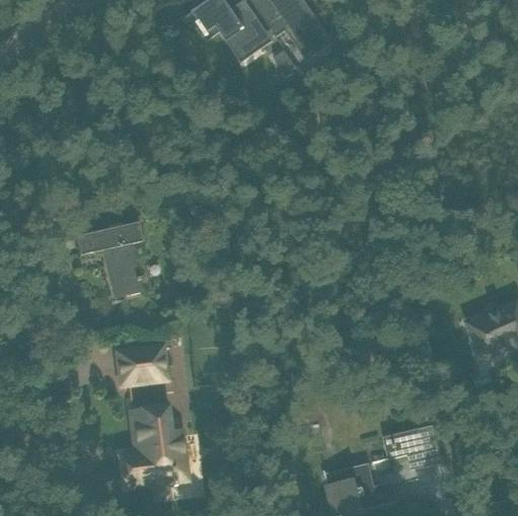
[(207,0),(191,11),(192,12),(198,20),(196,22),(205,35),(208,33),(206,30),(218,21),(225,32),(225,31),(237,49),(255,37),(256,35),(248,23),(256,17),(244,0),(242,0),(230,8),(224,0),(207,0)]
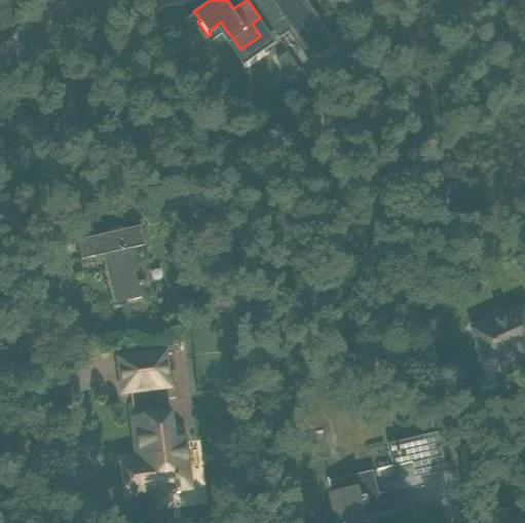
[(254,0),(279,36),(289,31),(291,29),(305,48),(327,34),(303,0),(254,0)]
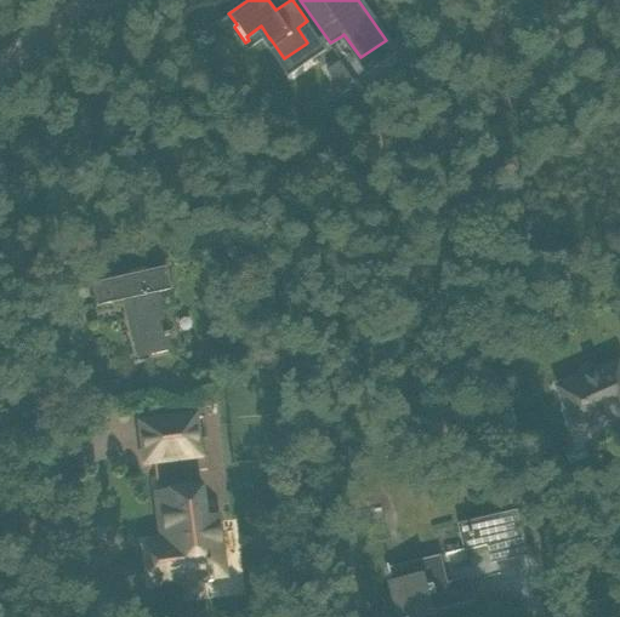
[(339,58),(326,67),(341,89),(354,80),(339,58)]
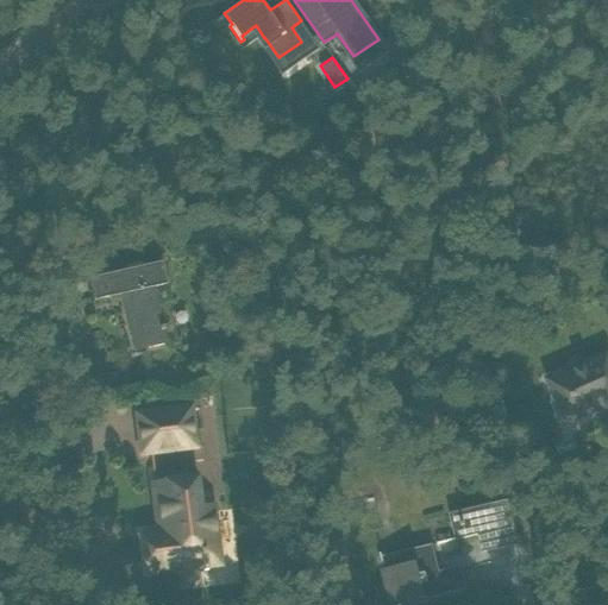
[(239,257),(224,263),(230,279),(245,273),(239,257)]
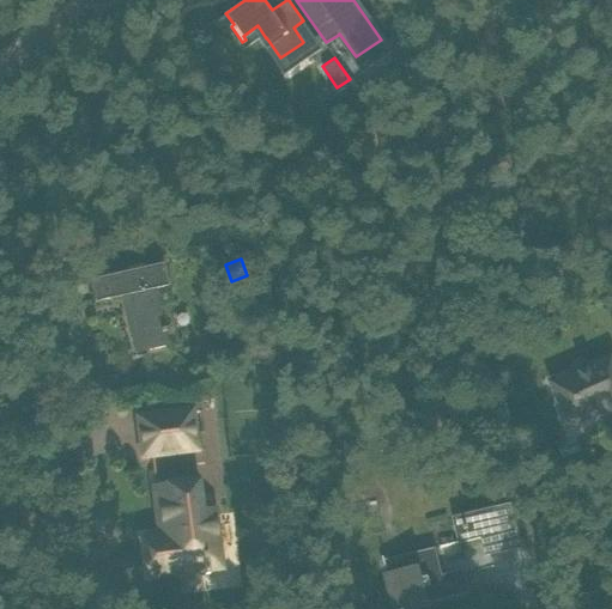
[(89,278),(94,299),(122,293),(126,308),(132,306),(140,345),(165,340),(153,285),(165,282),(162,261),(89,278)]
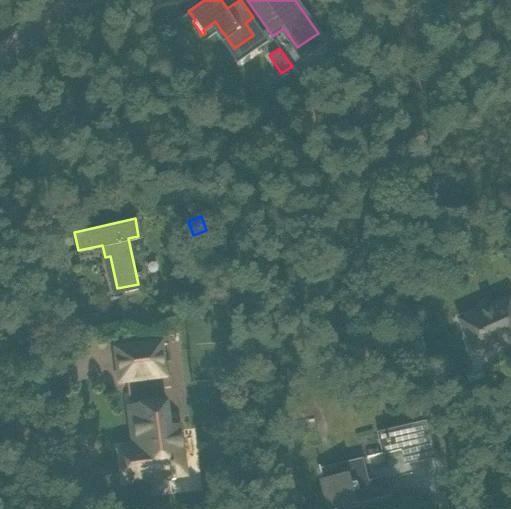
[(494,301),(493,297),(457,313),(474,352),(507,338),(510,346),(510,301),(508,295),(494,301)]
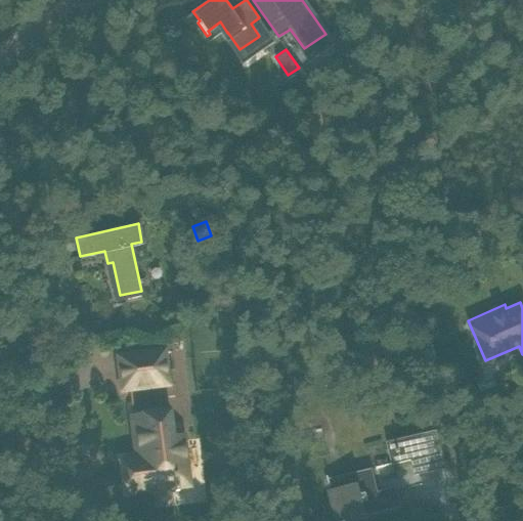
[(118,354),(122,387),(172,381),(170,367),(174,367),(171,349),(163,350),(162,349),(118,354)]
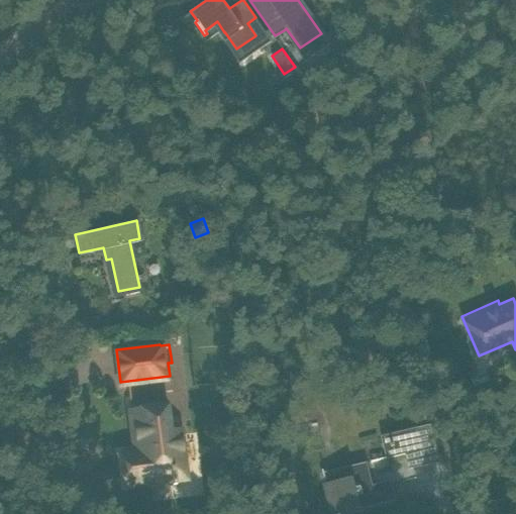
[(137,449),(120,451),(124,484),(170,479),(170,484),(174,483),(173,474),(183,473),(178,428),(167,430),(164,406),(129,410),(133,443),(136,442),(137,449)]
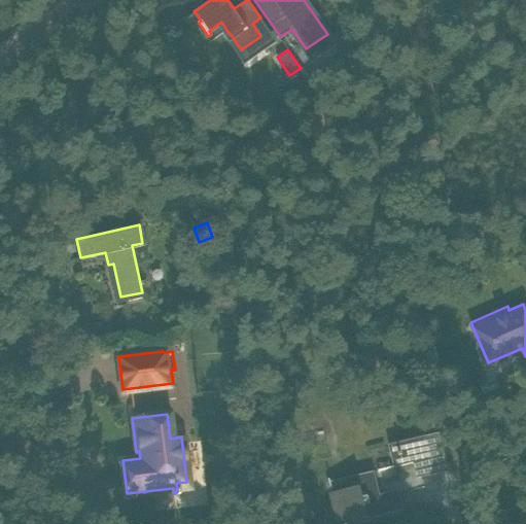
[(437,433),(389,445),(393,464),(413,460),(417,476),(435,470),(435,468),(444,466),(445,466),(437,433)]
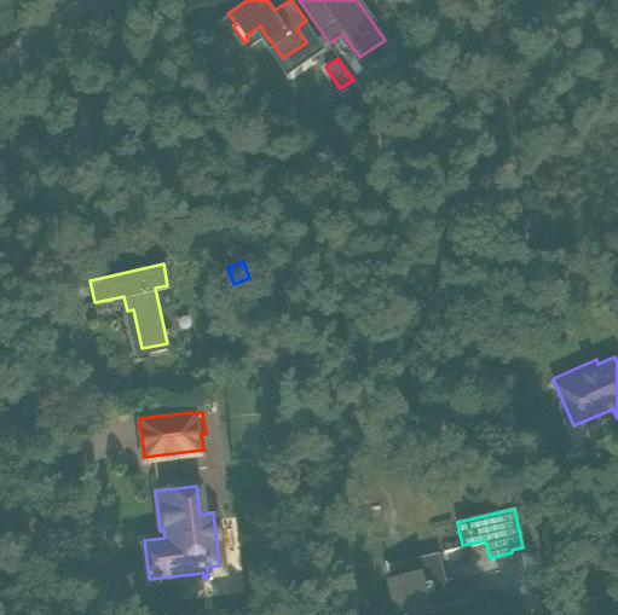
[(431,604),(471,595),(466,575),(445,580),(439,552),(444,551),(443,550),(397,562),(396,558),(394,558),(396,561),(385,563),(388,576),(385,578),(393,614),(415,614),(432,611),(431,604)]
